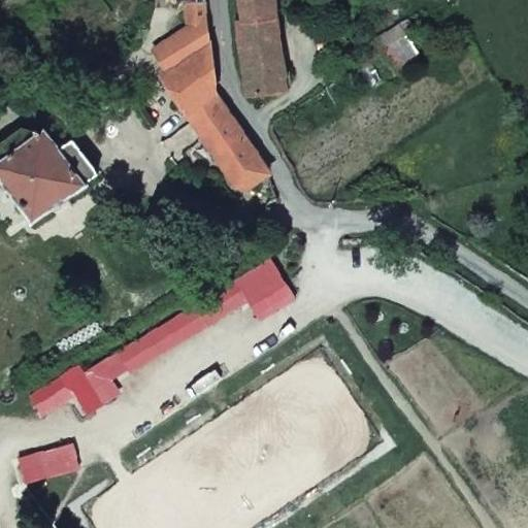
[(237,180),(258,170),(212,110),(194,0),(177,0),(182,28),(151,44),(158,63),(158,72),(219,177),(237,180)]
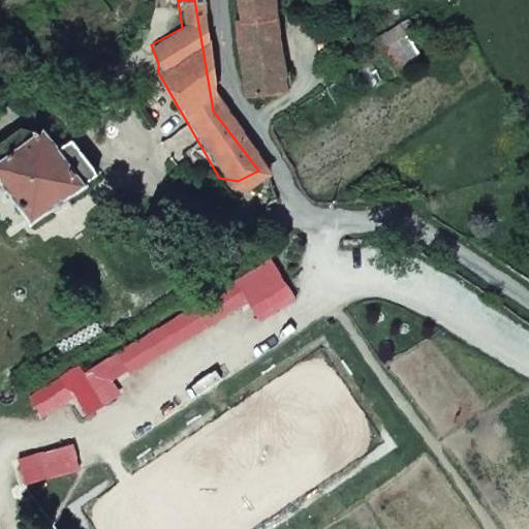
[(274,0),(240,0),(243,19),(237,21),(246,86),(253,85),(288,79),(274,0)]
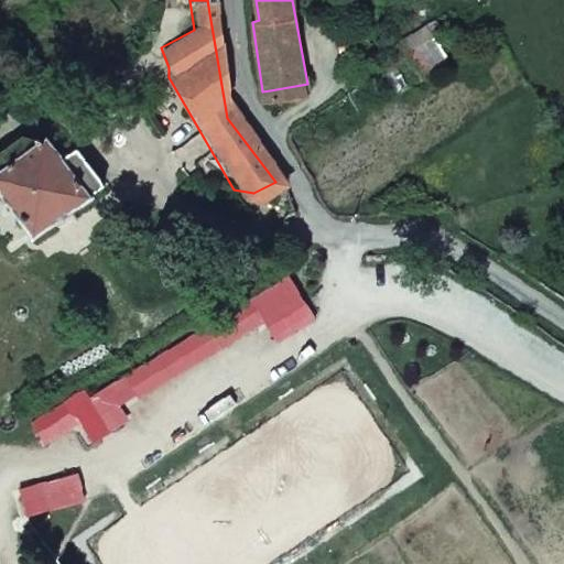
[(98,180),(73,144),(62,153),(44,129),(33,138),(24,126),(0,143),(0,205),(28,242),(93,195),(87,187),(98,180)]
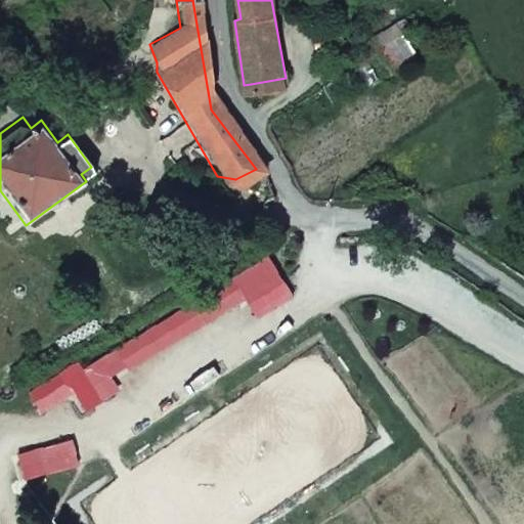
[(79,358),(26,390),(40,415),(74,394),(85,413),(120,393),(110,377),(247,295),(260,316),(294,296),(269,256),(84,366),(79,358)]
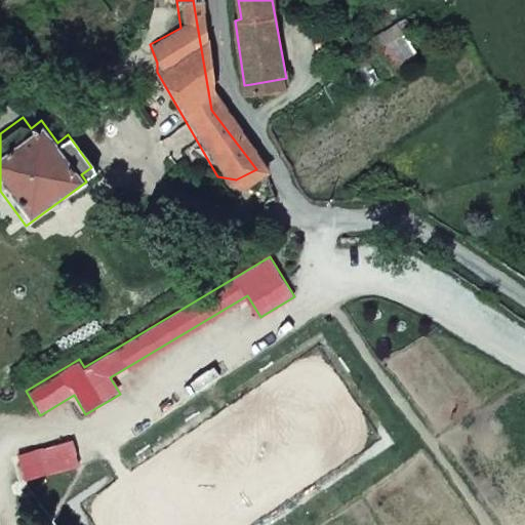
[(72,441),(18,454),(26,480),(79,467),(72,441)]
